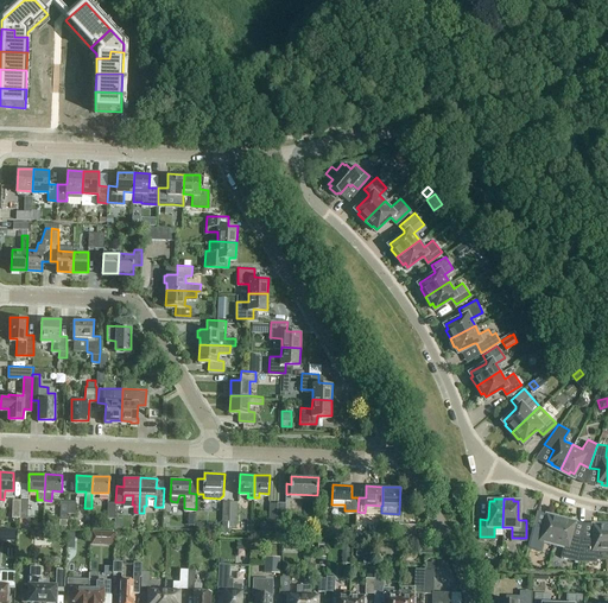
[(115,515),(115,502),(115,500),(106,500),(106,515),(115,515)]
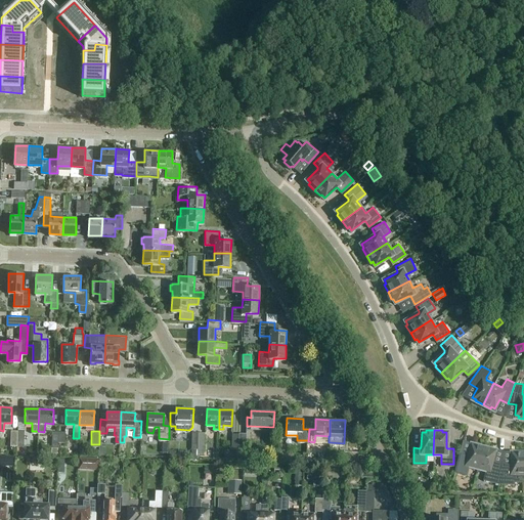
[(469,465),(477,467),(483,444),(475,442),(475,444),(471,442),(468,452),(460,450),(454,471),(467,473),(468,467),(469,465)]
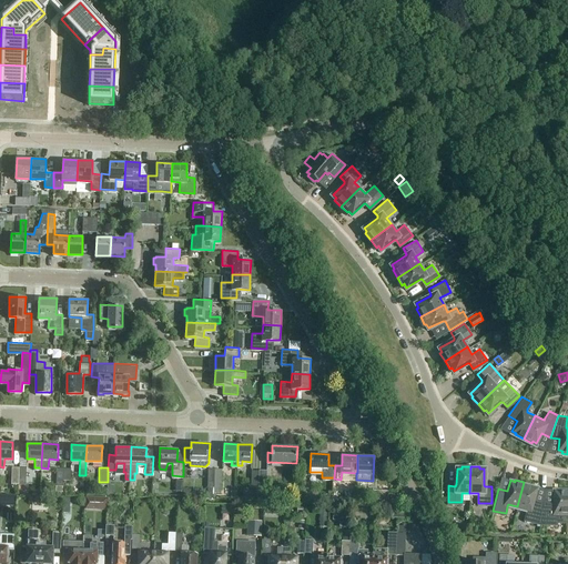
[(525,519),(540,523),(544,501),(534,499),(537,487),(533,486),(533,484),(524,482),(517,506),(526,510),(526,512),(525,519)]
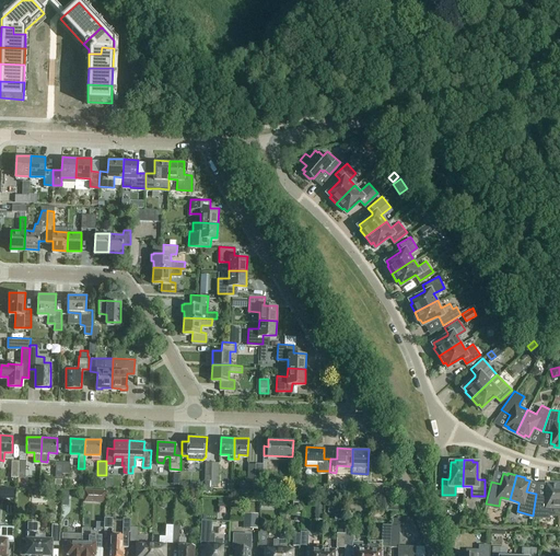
[(366,490),(383,490),(383,482),(368,481),(366,490)]
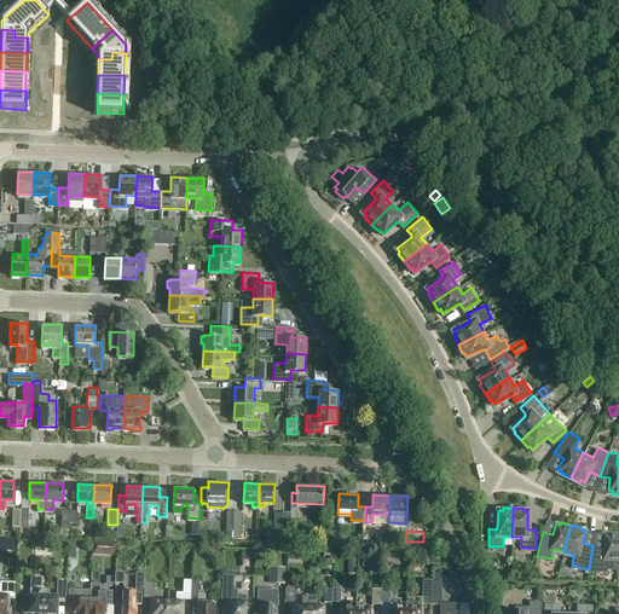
[(607,567),(618,567),(618,531),(608,531),(608,533),(603,533),(603,545),(593,545),(589,569),(607,569),(607,567)]
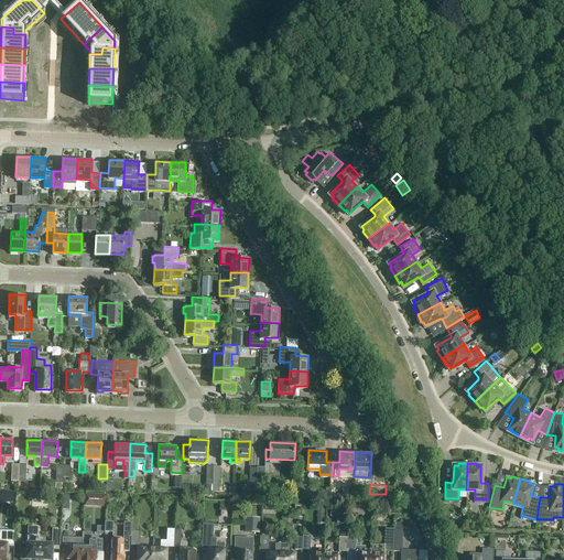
[(1,496),(17,498),(18,492),(2,490),(1,496)]
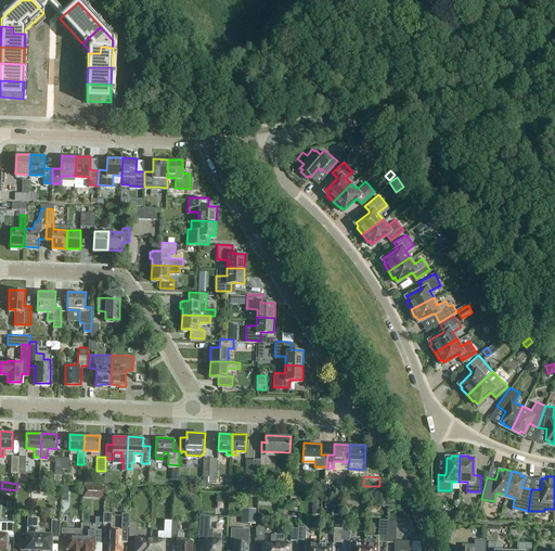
[(93,483),(84,483),(84,494),(93,494),(93,483)]
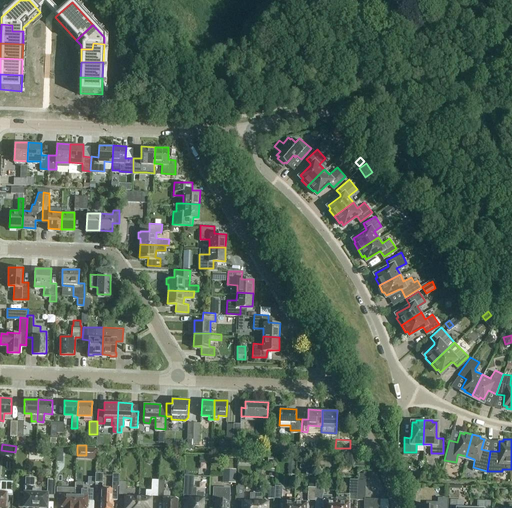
[(313,467),(314,460),(301,459),(300,466),(313,467)]
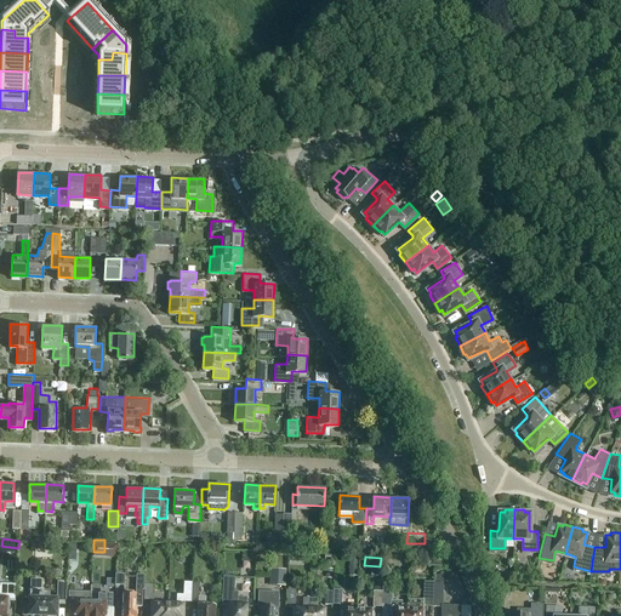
[(269,582),(285,583),(286,568),(271,566),(269,582)]
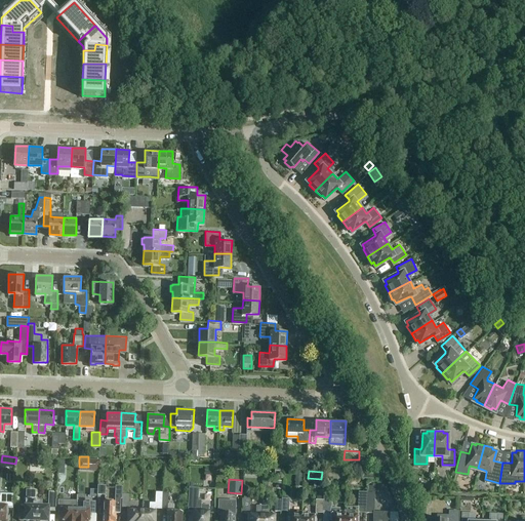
[(122,485),(116,484),(115,499),(105,499),(104,511),(103,512),(103,515),(104,516),(103,520),(113,520),(114,520),(115,520),(115,510),(120,511),(120,496),(121,496),(122,485)]
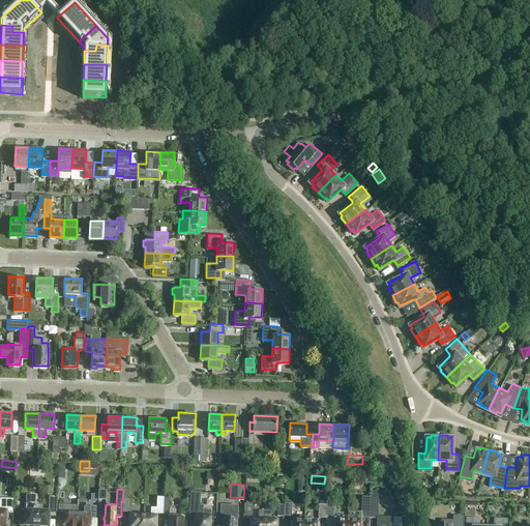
[(203,502),(200,502),(200,491),(190,491),(189,506),(197,506),(196,515),(195,525),(210,525),(210,515),(211,508),(203,508),(203,502)]
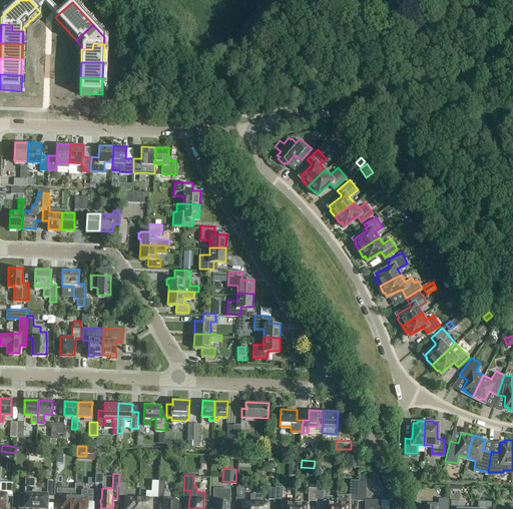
[(40,488),(35,488),(35,476),(26,476),(25,493),(24,493),(24,497),(19,497),(19,506),(25,506),(27,508),(30,508),(32,507),(39,507),(40,508),(43,508),(45,507),(47,507),(47,497),(54,497),(55,478),(48,478),(47,493),(39,493),(40,488)]
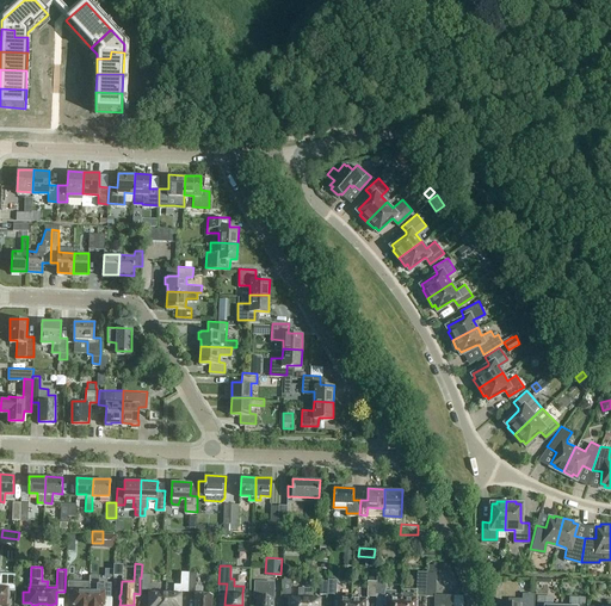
[(180,589),(189,589),(189,570),(181,570),(180,582),(174,582),(174,592),(165,592),(164,605),(179,605),(180,592),(180,589)]
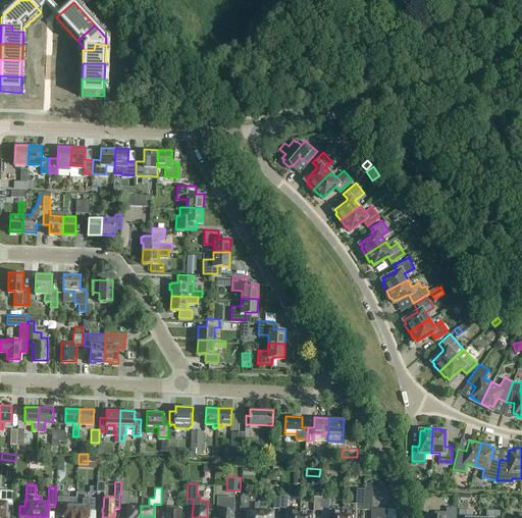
[(161,487),(161,504),(167,504),(165,517),(179,517),(180,507),(172,507),(173,500),(167,499),(167,488),(161,487)]
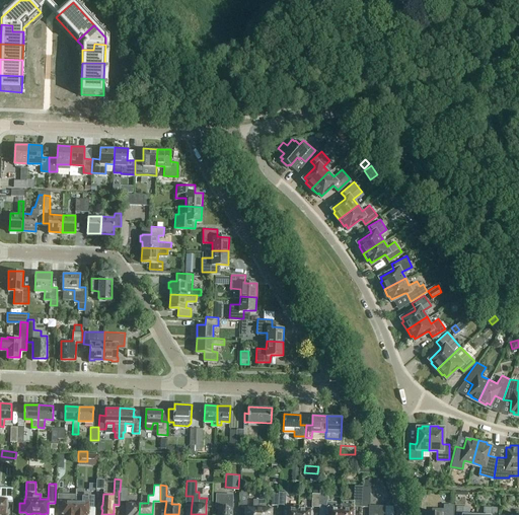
[(139,514),(140,503),(133,502),(133,494),(128,494),(128,487),(121,487),(121,499),(128,500),(127,502),(126,514),(139,514)]
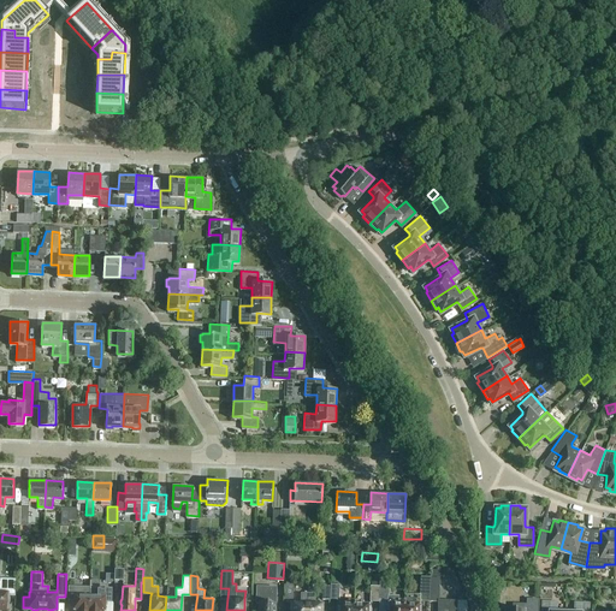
[(403,610),(404,598),(398,597),(398,593),(389,593),(389,580),(379,580),(379,597),(389,597),(388,604),(386,605),(386,610),(388,610),(403,610)]
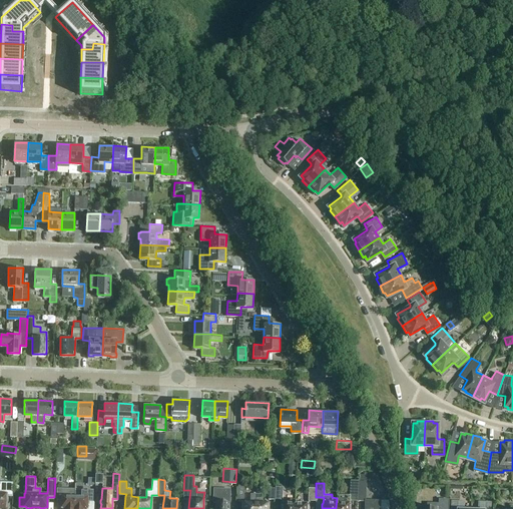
[(0,508),(6,508),(7,493),(12,493),(12,484),(5,484),(2,484),(2,492),(0,491),(0,508)]
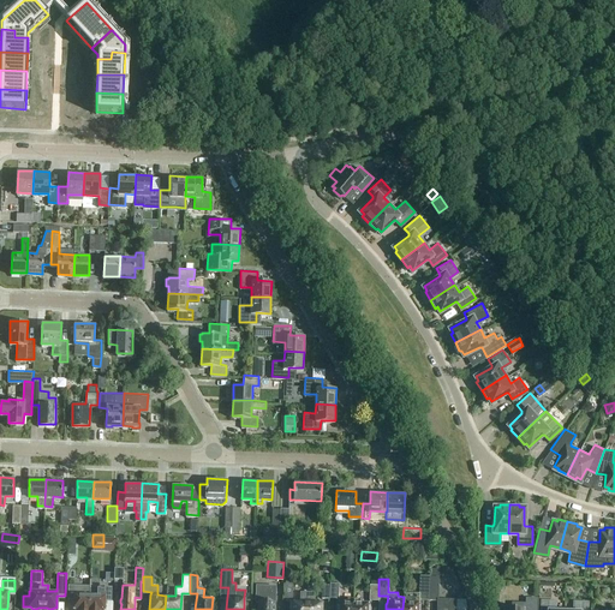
[(404,597),(402,609),(419,609),(421,609),(421,605),(419,604),(419,598),(429,598),(429,580),(421,580),(419,591),(404,591),(404,597)]
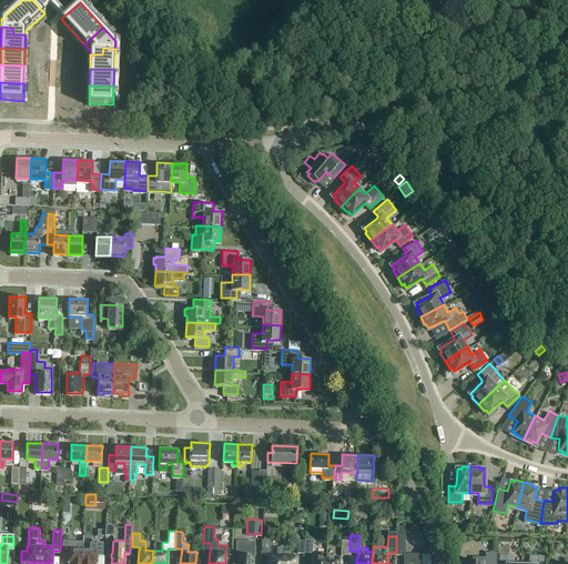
[(405,552),(405,536),(398,536),(397,553),(404,553),(404,563),(421,563),(422,555),(416,555),(416,552),(405,552)]
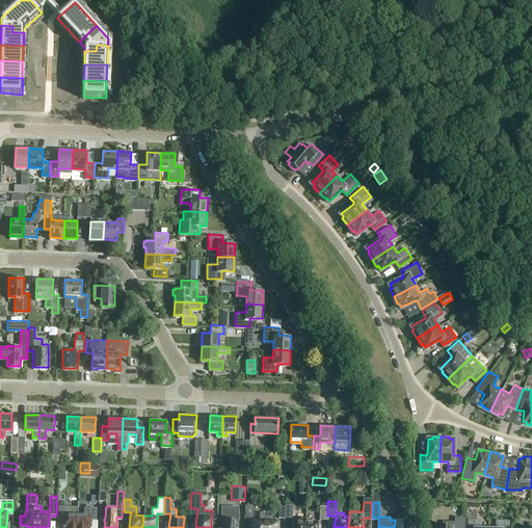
[(77,527),(78,515),(72,515),(72,510),(70,510),(70,505),(59,505),(59,517),(64,517),(63,527),(77,527)]
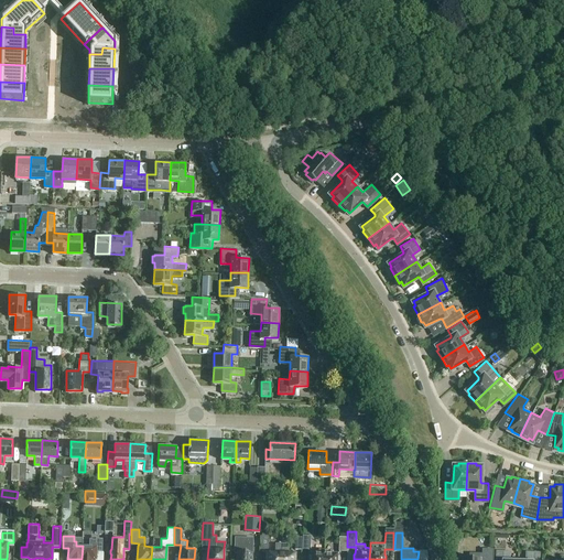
[(252,553),(251,551),(251,550),(252,550),(252,536),(235,536),(235,551),(237,551),(237,559),(251,559),(251,556),(252,553)]
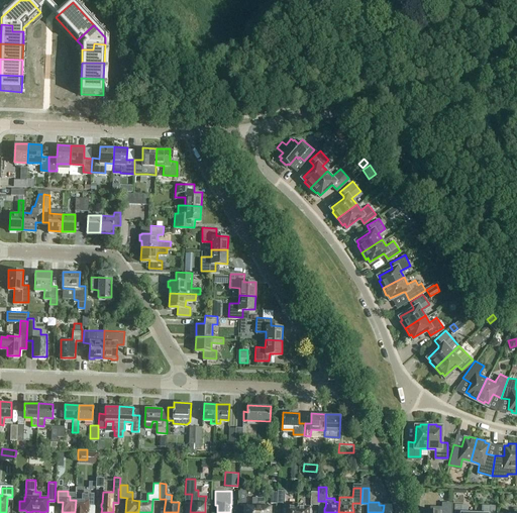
[(94,503),(94,492),(84,492),(84,493),(76,493),(76,500),(75,512),(87,512),(88,503),(94,503)]
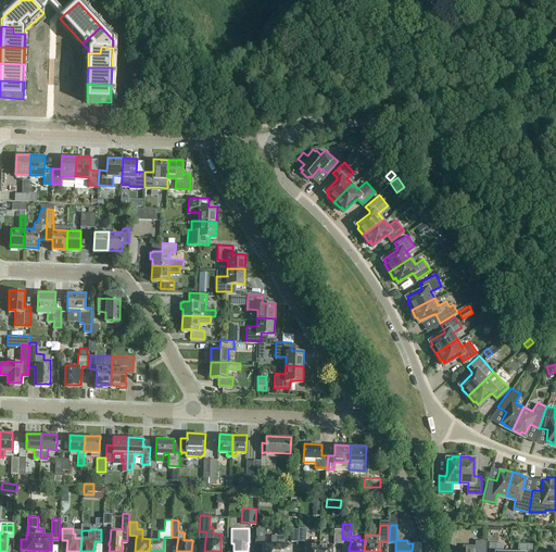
[(276,551),(277,534),(272,534),(272,543),(264,543),(263,551),(276,551)]
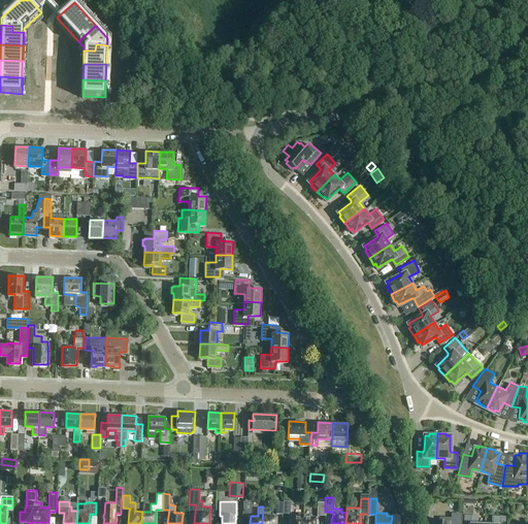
[(263,506),(262,523),(275,523),(276,517),(269,516),(269,508),(263,506)]
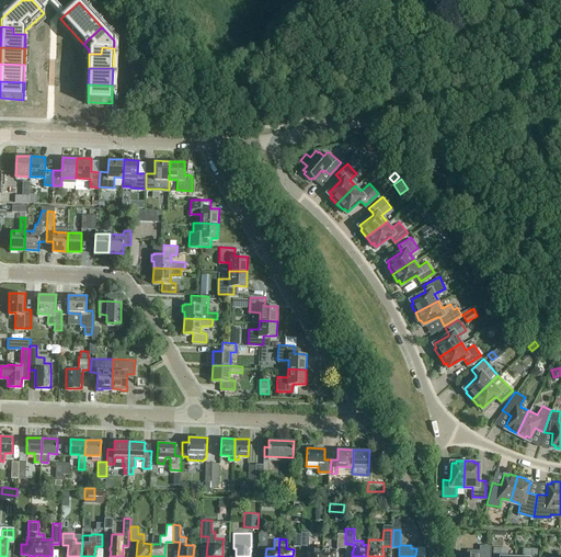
[(457,556),(490,556),(490,545),(480,544),(480,548),(468,548),(468,555),(460,555),(460,556),(458,556),(457,556)]
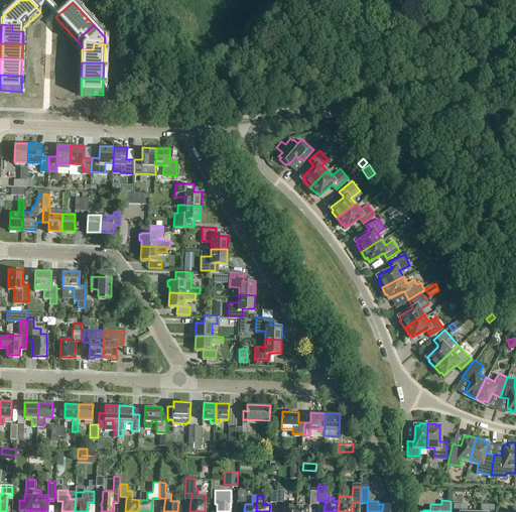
[(296,511),(296,501),(291,501),(291,505),(283,504),(283,506),(282,507),(282,511),(296,511)]
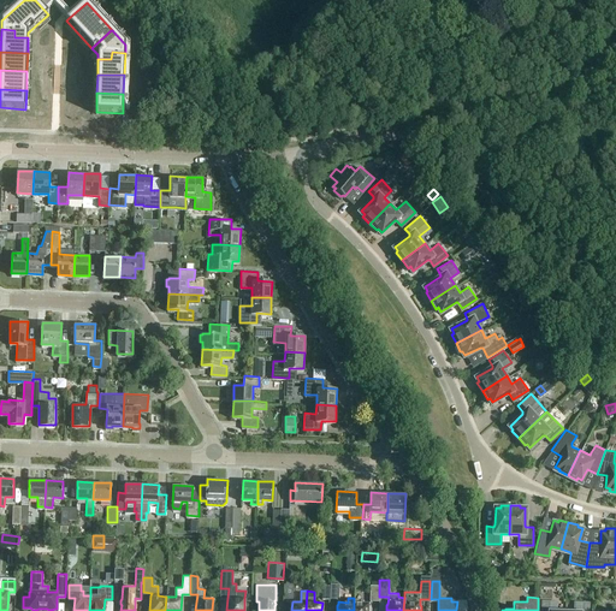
[(354,598),(354,610),(371,610),(372,606),(371,605),(371,603),(360,603),(361,598),(354,598)]
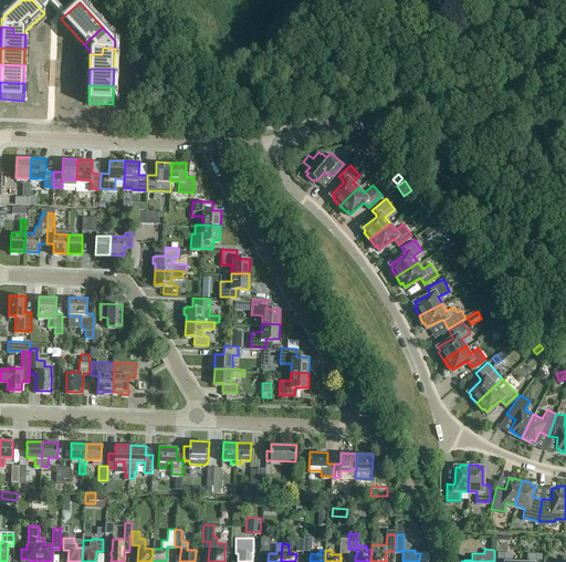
[(519,561),(520,561),(512,561),(512,551),(499,551),(498,561),(519,561)]
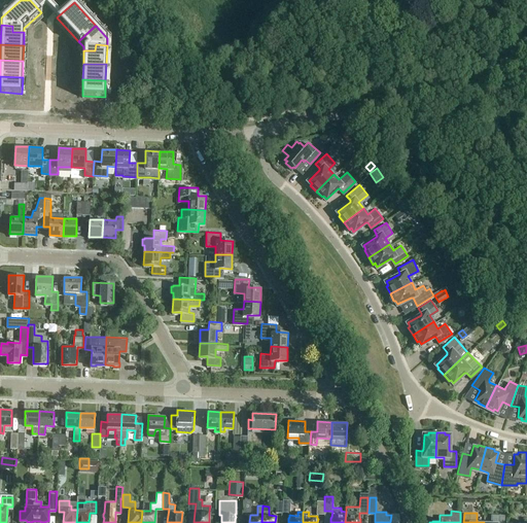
[(484,522),(483,522),(503,522),(504,514),(492,514),(491,522),(484,522)]
